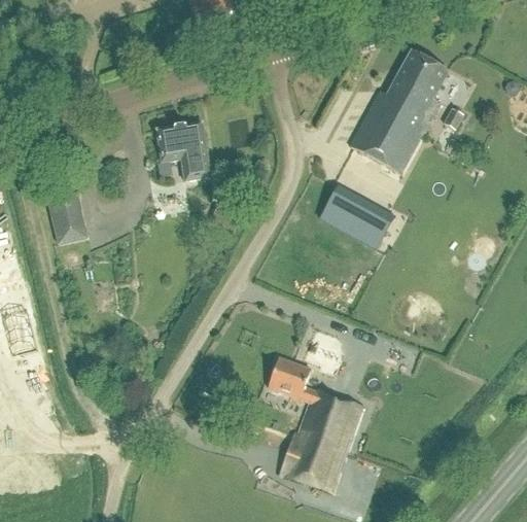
[(189,0),(196,22),(235,10),(232,0),(189,0)]
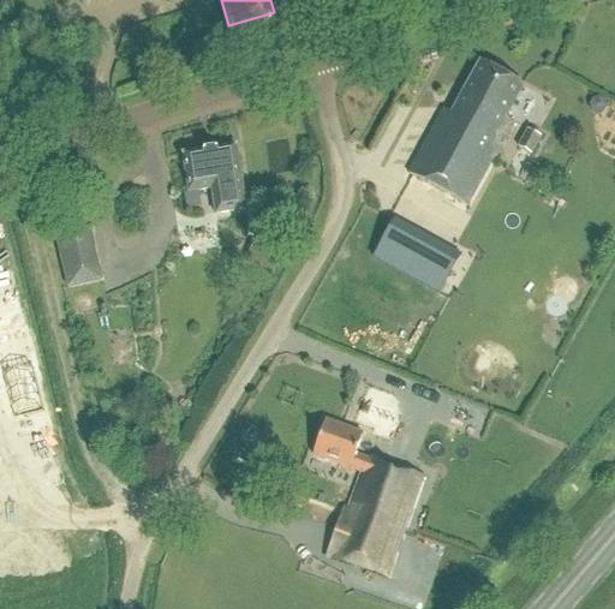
[(443,106),(408,169),(467,202),(494,154),(496,155),(515,119),(505,114),(523,82),(479,59),(452,109),(443,106)]
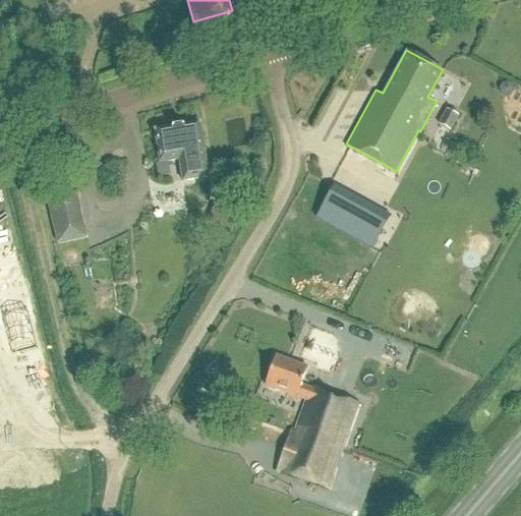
[(446,118),(455,126),(465,114),(456,107),(446,118)]
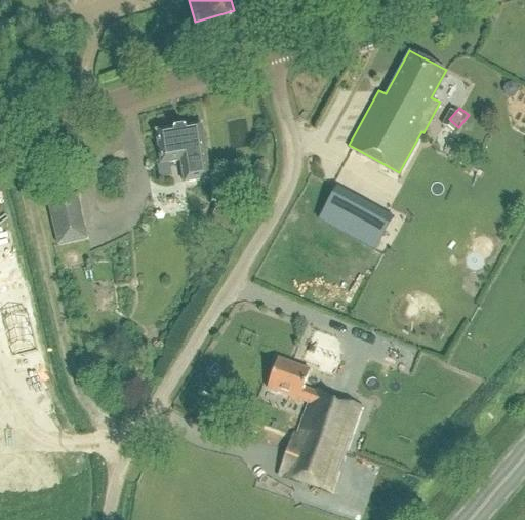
[(156,128),(160,161),(180,159),(185,180),(209,176),(202,122),(156,128)]
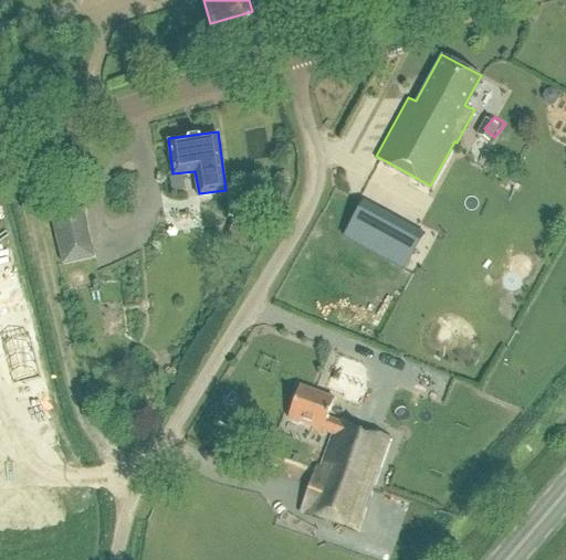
[(94,254),(80,192),(48,200),(63,262),(94,254)]
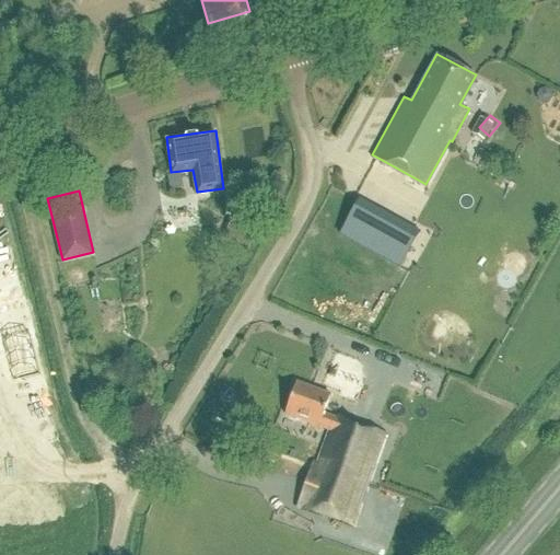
[(420,228),(360,194),(340,229),(400,262),(420,228)]
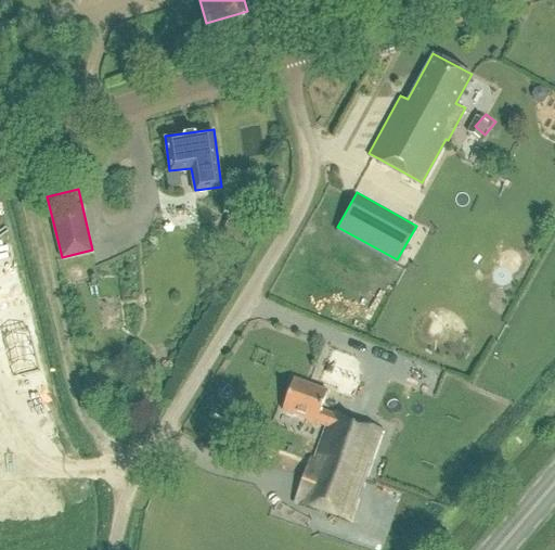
[(0,301),(0,328),(15,391),(44,383),(23,295),(0,301)]
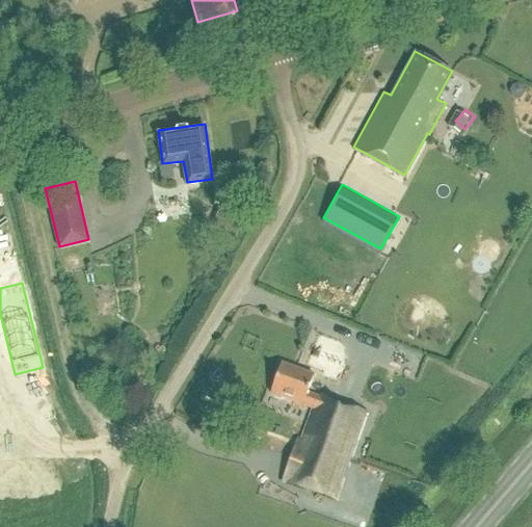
[(285,479),(335,497),(366,409),(319,393),(318,394),(307,390),(313,372),(282,361),(270,391),(312,406),(285,479)]
